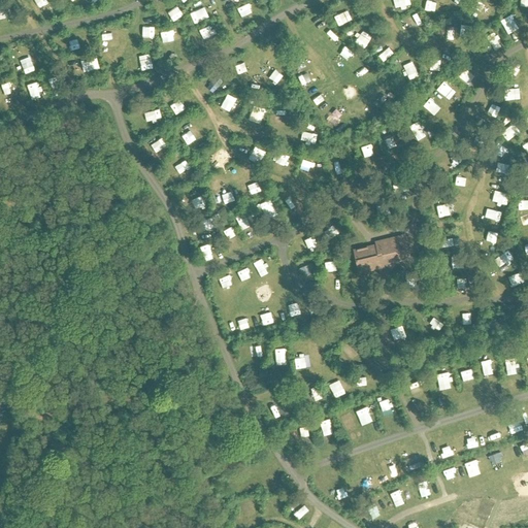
[(175,1),(166,6),(173,21),(183,15),(175,1)]
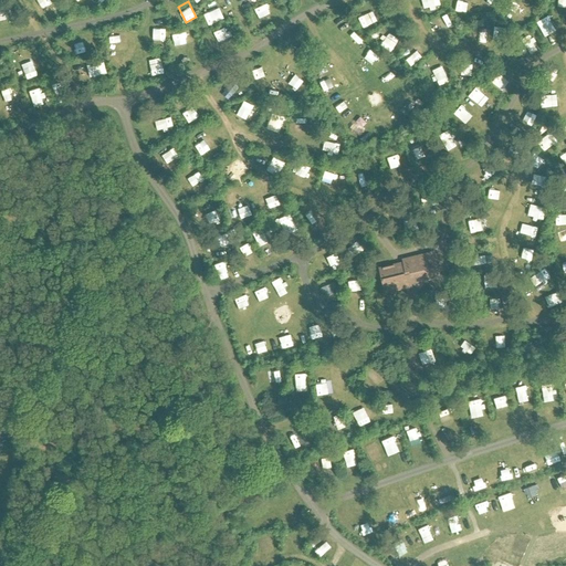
[(395,51),(402,38),(391,31),(384,45),(395,51)]
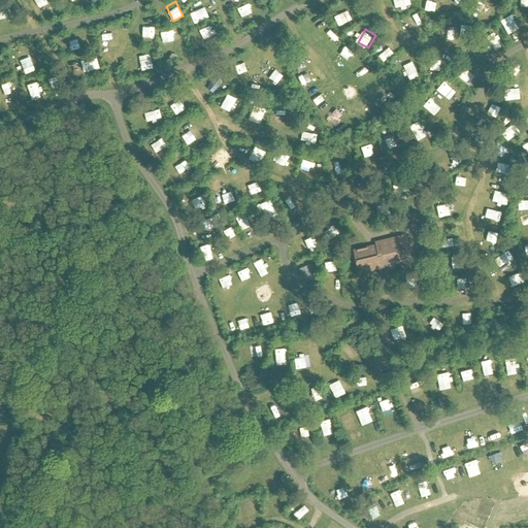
[(139,60),(142,70),(153,66),(150,56),(139,60)]
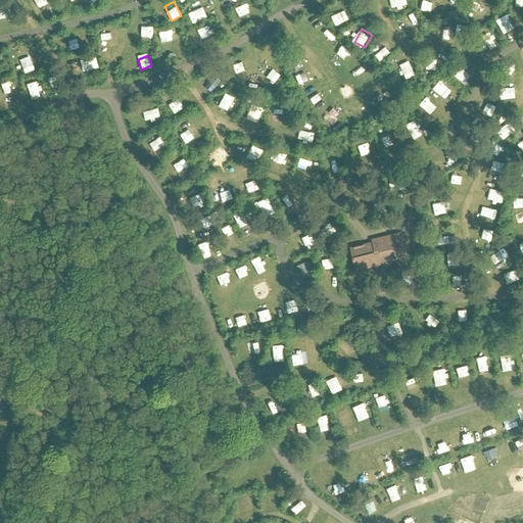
[(429,59),(433,67),(442,63),(438,55),(429,59)]
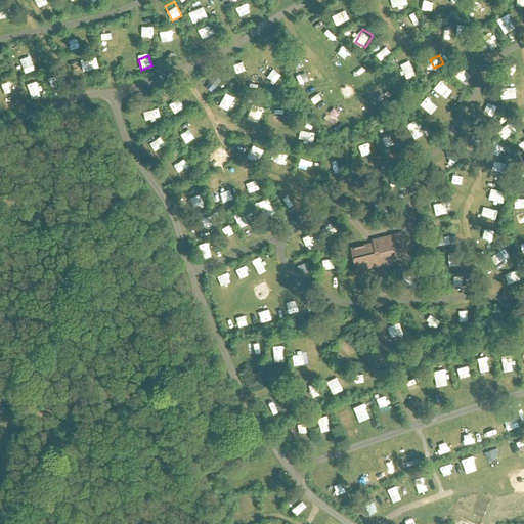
[(83,59),(86,71),(100,68),(97,56),(83,59)]
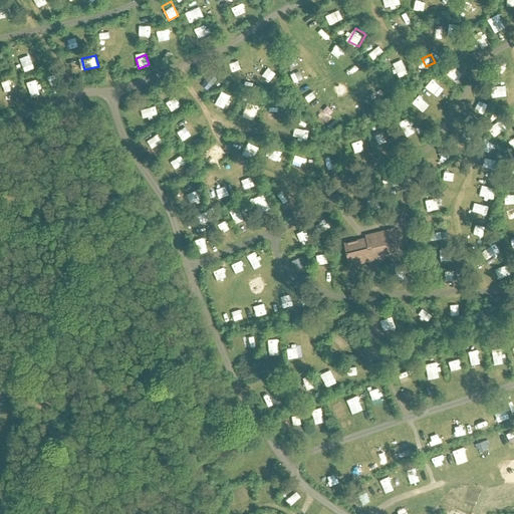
[(405,62),(396,65),(399,75),(408,72),(405,62)]
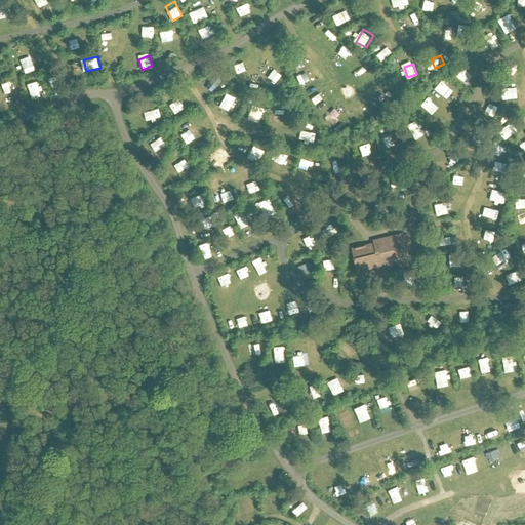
[(466,79),(471,71),(461,66),(457,75),(466,79)]
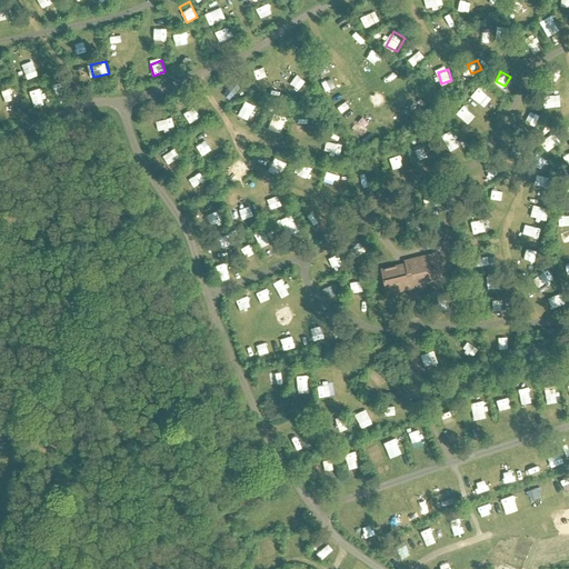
[(553,89),(560,79),(549,72),(542,82),(553,89)]
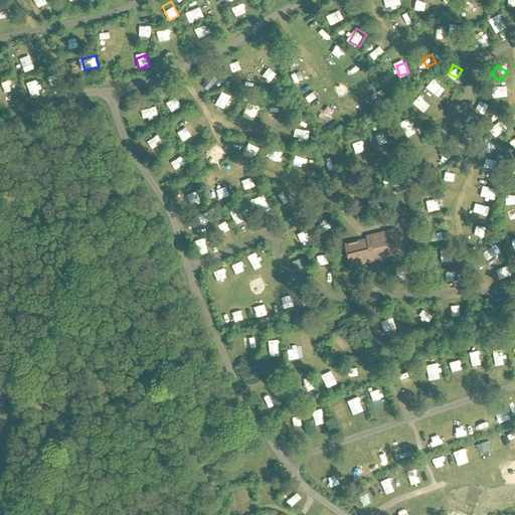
[(426,86),(439,97),(446,89),(434,77),(426,86)]
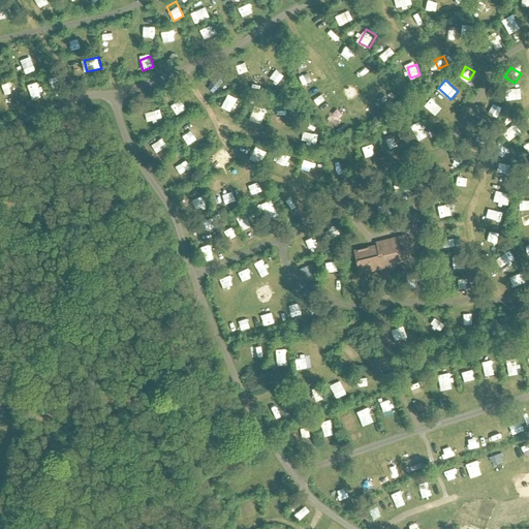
[(231,91),(220,101),(226,110),(239,99),(231,91)]
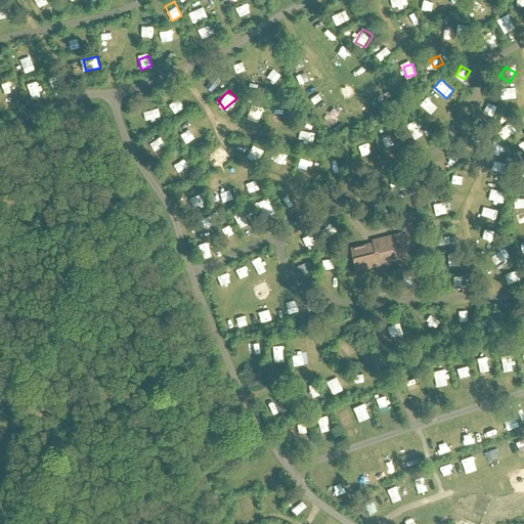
[(263,121),(265,112),(252,107),(250,117),(263,121)]
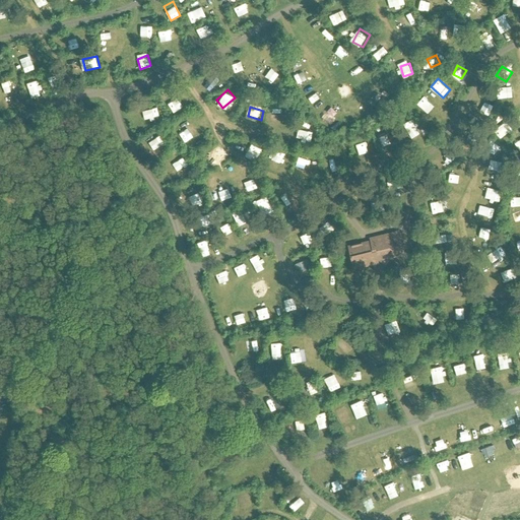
[(299,156),(296,169),(311,173),(314,161),(299,156)]
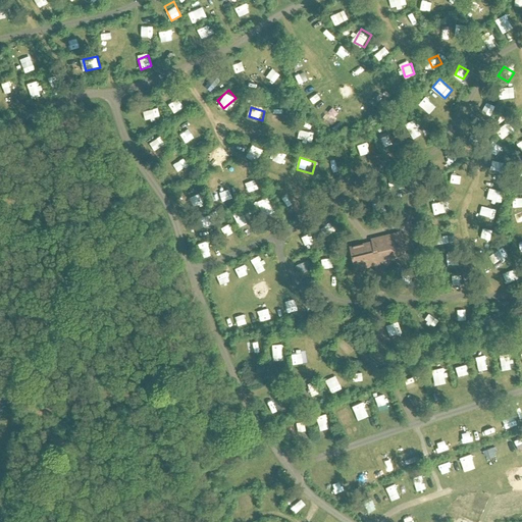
[(218,187),(222,201),(230,198),(226,185),(218,187)]
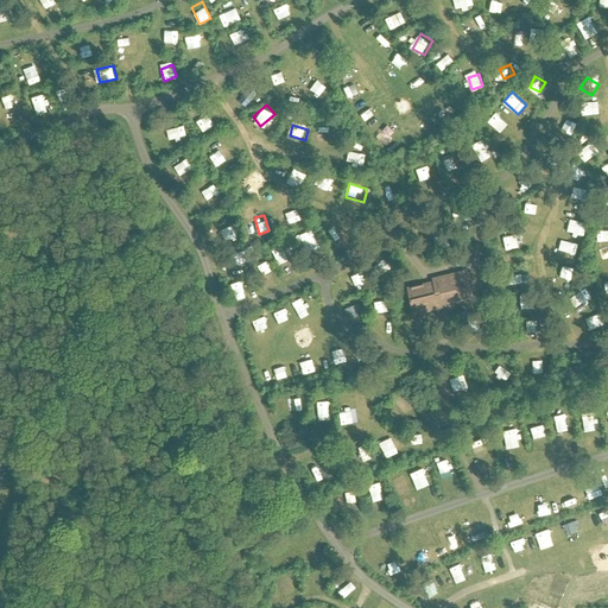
[(583,235),(586,221),(574,219),(570,233),(583,235)]
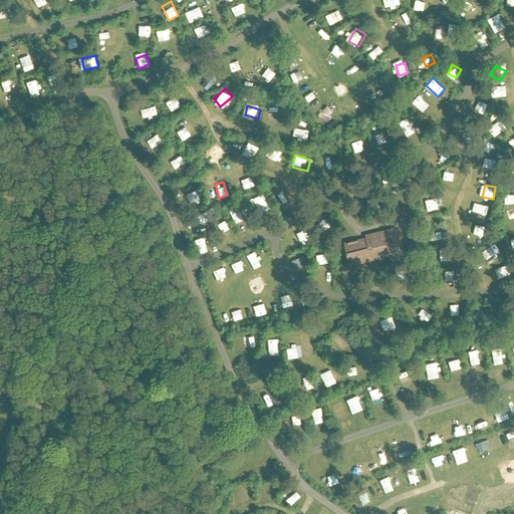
[(317,218),(322,230),(330,227),(325,215),(317,218)]
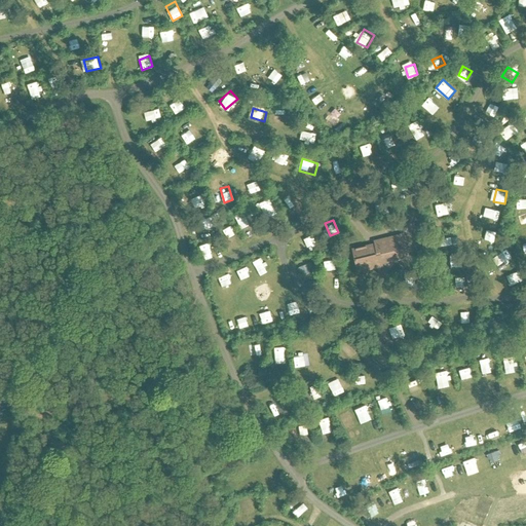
[(374,240),(375,243),(352,249),(359,272),(383,266),(383,264),(410,258),(404,233),(374,240)]
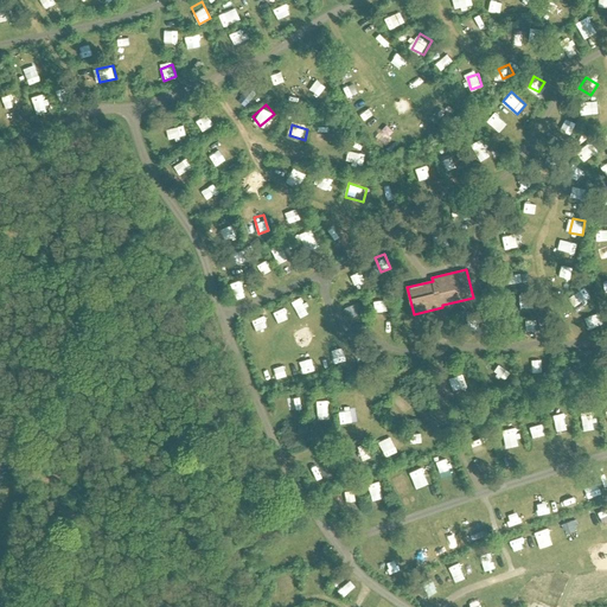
[(0,448),(0,471),(13,465),(4,447),(0,448)]
